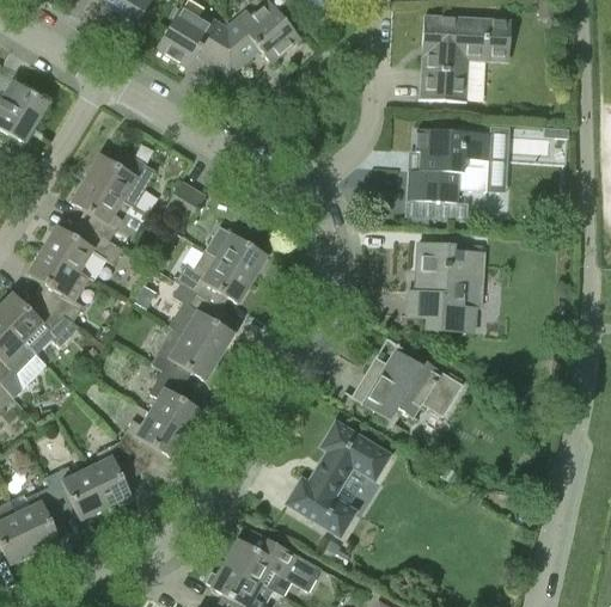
[(107,0),(98,12),(132,32),(151,0),(107,0)]
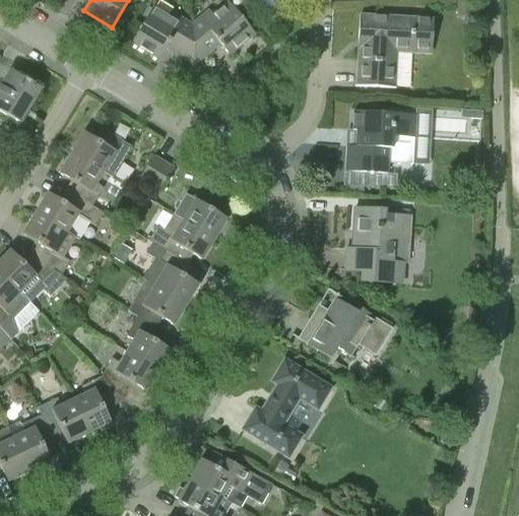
[(196,61),(221,41),(231,52),(256,30),(231,0),(229,0),(214,11),(210,7),(193,21),(195,55),(196,61)]
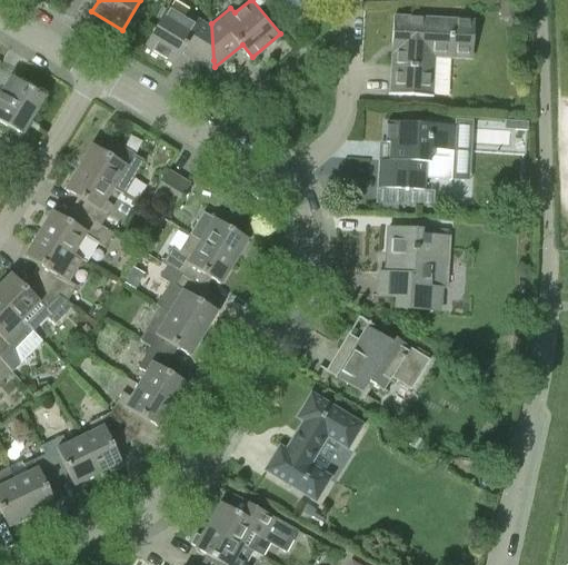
[(215,67),(213,60),(211,23),(190,10),(187,17),(168,6),(145,43),(176,62),(185,49),(215,67)]
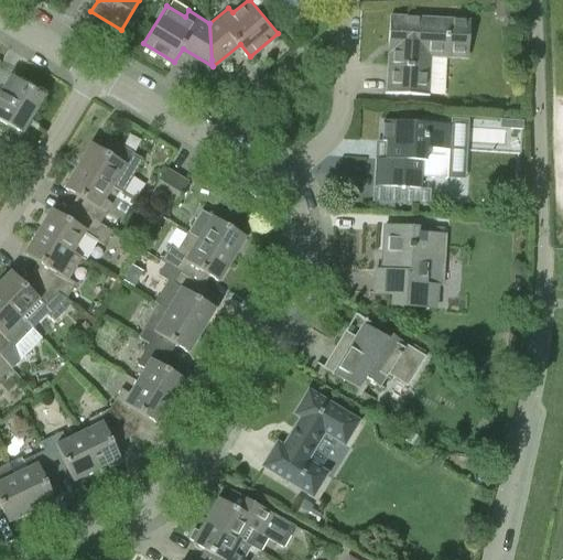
[(397,39),(393,90),(430,93),(432,62),(431,62),(432,39),(452,40),(451,49),(469,50),(472,17),(404,13),(403,25),(390,25),(390,38),(397,39)]
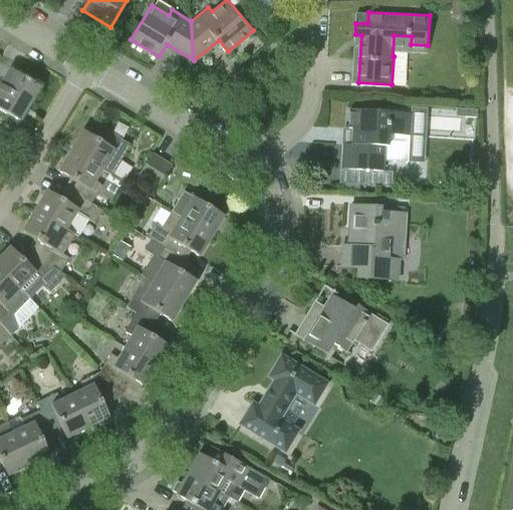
[(0,85),(0,105),(20,118),(41,83),(16,68),(4,88),(0,85)]
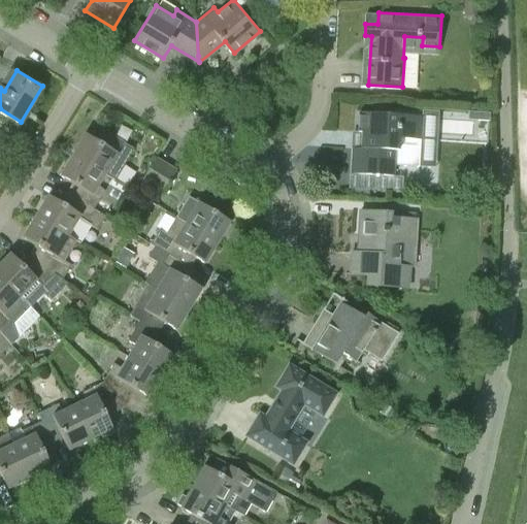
[(354,145),(352,171),(393,173),(395,148),(399,148),(400,136),(421,137),(423,113),(360,110),(359,129),(363,130),(362,145),(354,145)]
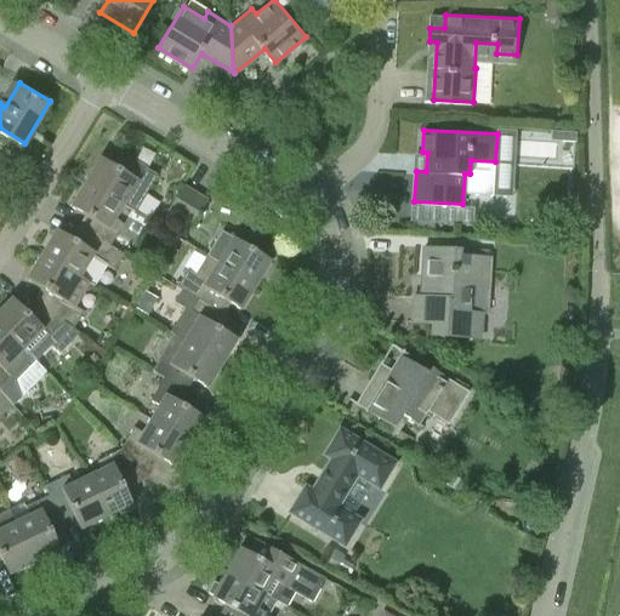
[(85,180),(125,203),(137,210),(159,174),(123,152),(115,165),(100,155),(85,180)]
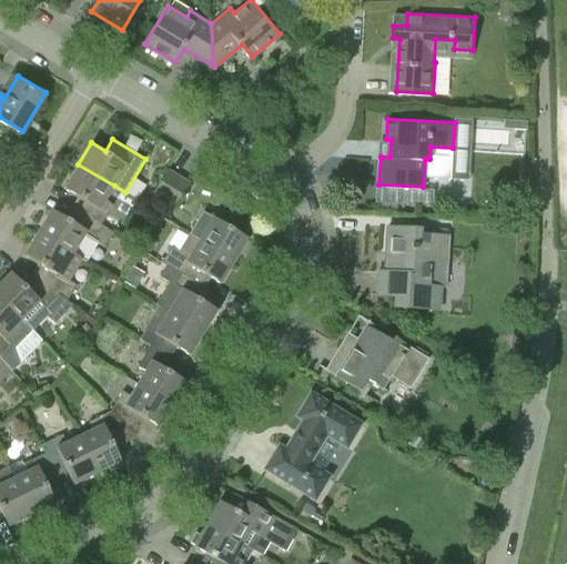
[(76,209),(114,231),(114,230),(102,222),(114,202),(107,198),(114,185),(78,164),(64,188),(82,198),(76,209)]
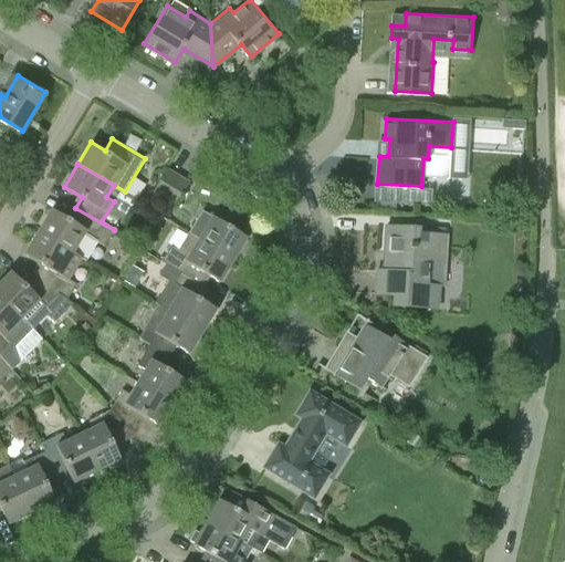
[(153,191),(164,198),(179,173),(168,165),(153,191)]
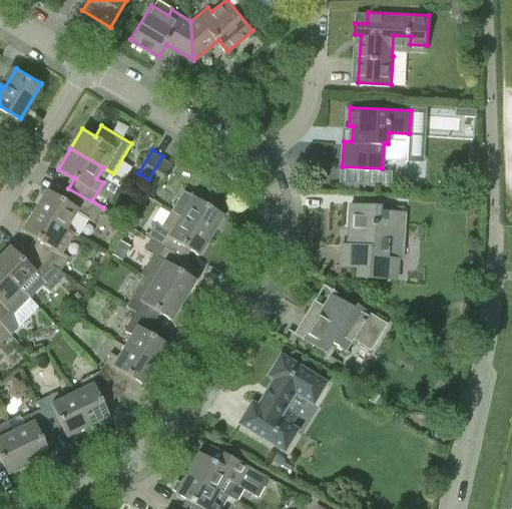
[(148,179),(158,186),(173,162),(162,156),(148,179)]
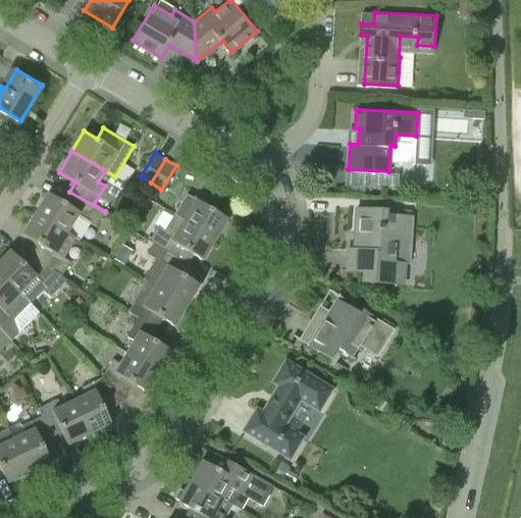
[(98,224),(105,212),(69,192),(64,201),(47,192),(35,212),(68,230),(75,219),(82,223),(86,217),(98,224)]
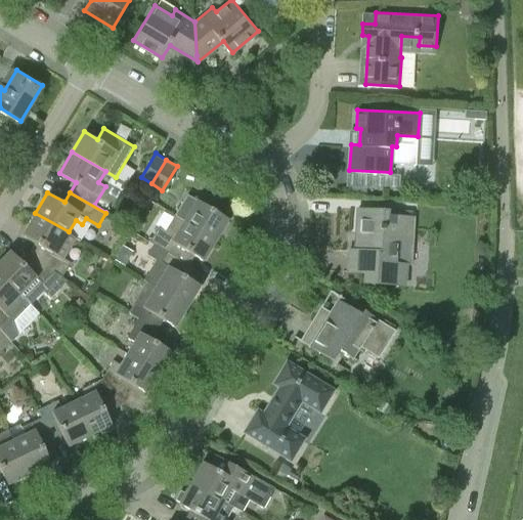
[(183,218),(216,239),(229,218),(189,193),(183,203),(180,201),(174,212),(183,218)]
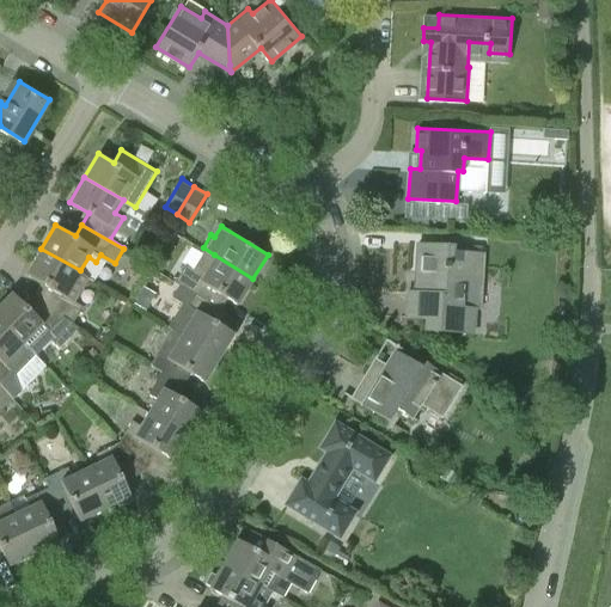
[(426,326),(476,330),(477,305),(464,304),(464,296),(463,296),(464,282),(465,282),(465,280),(483,281),(486,250),(463,249),(463,250),(453,250),(453,245),(417,243),(416,270),(421,270),(420,290),(408,290),(407,314),(427,316),(426,326)]
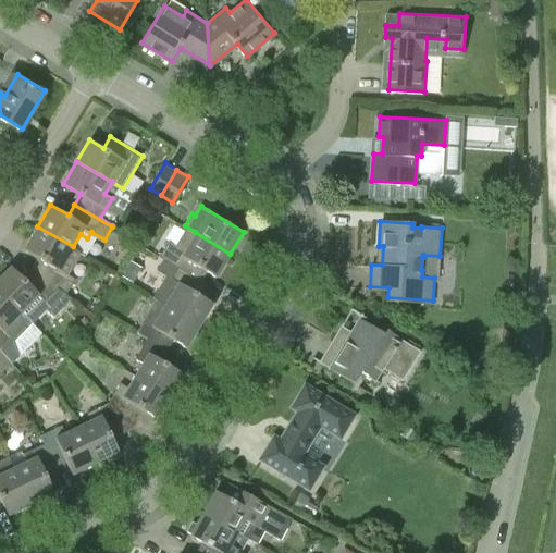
[(35,269),(59,286),(66,293),(76,278),(69,272),(82,252),(73,246),(37,226),(24,248),(41,259),(35,269)]
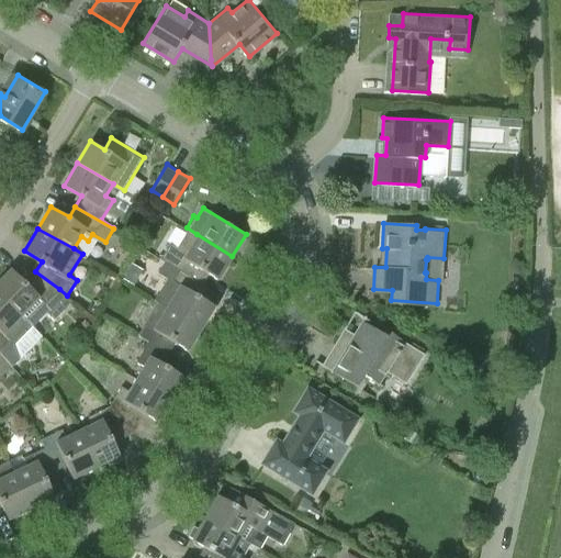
[(171,260),(197,275),(201,267),(219,278),(232,256),(197,234),(190,246),(182,242),(171,260)]
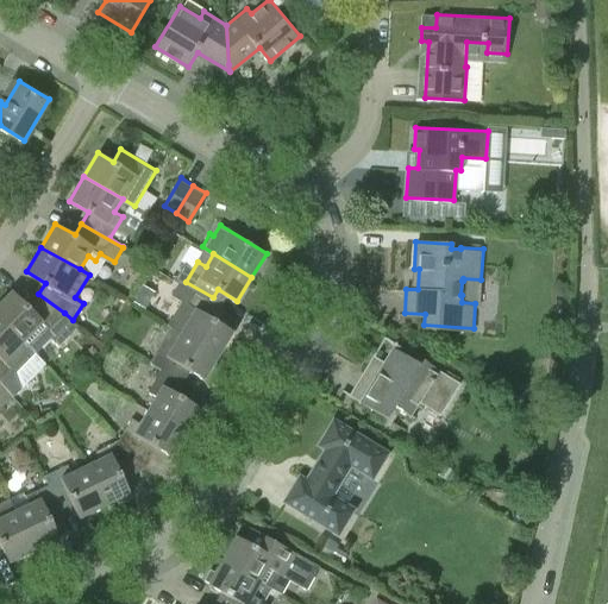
[(213,297),(186,282),(179,294),(189,300),(181,312),(189,316),(181,329),(219,353),(233,329),(214,318),(221,307),(211,300),(213,297)]
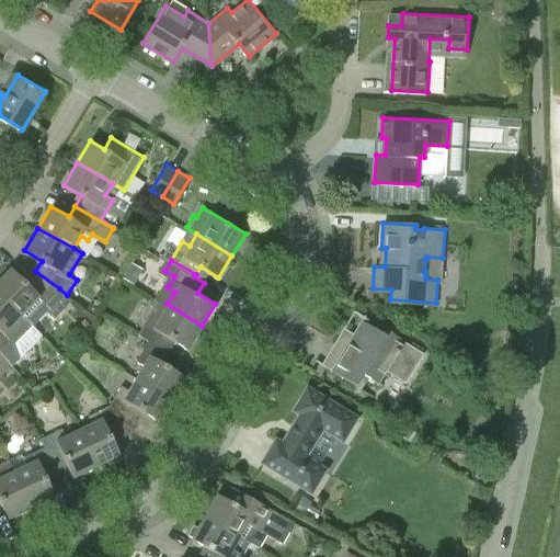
[(0,277),(0,291),(23,314),(33,304),(38,309),(59,288),(35,271),(26,281),(12,265),(0,277)]
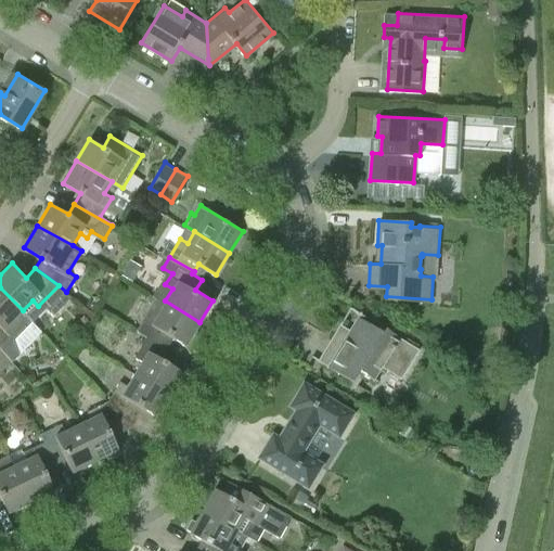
[(0,345),(13,360),(25,347),(16,338),(33,320),(23,310),(0,287),(0,345)]
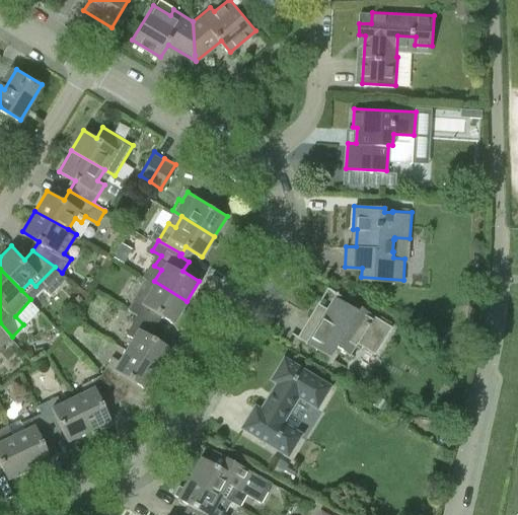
[(173,321),(187,301),(154,281),(147,293),(141,289),(129,307),(138,313),(151,321),(157,312),(173,321)]
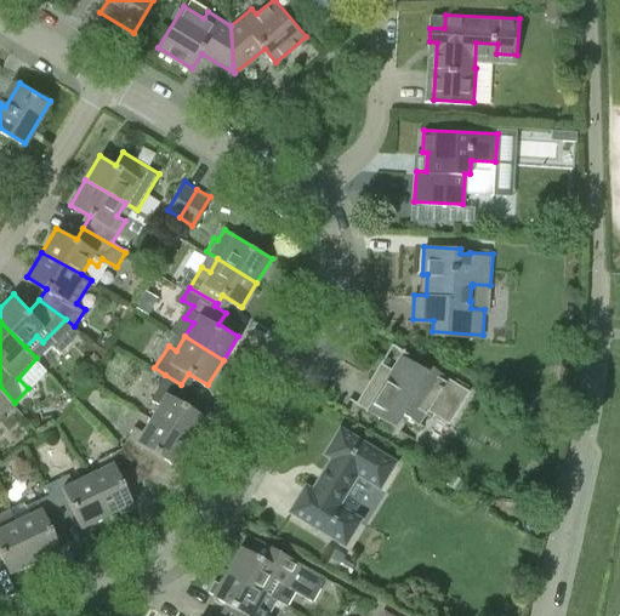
[(356,401),(394,426),(403,412),(420,422),(428,409),(449,422),(470,389),(432,365),(428,370),(400,352),(387,374),(376,368),(356,401)]
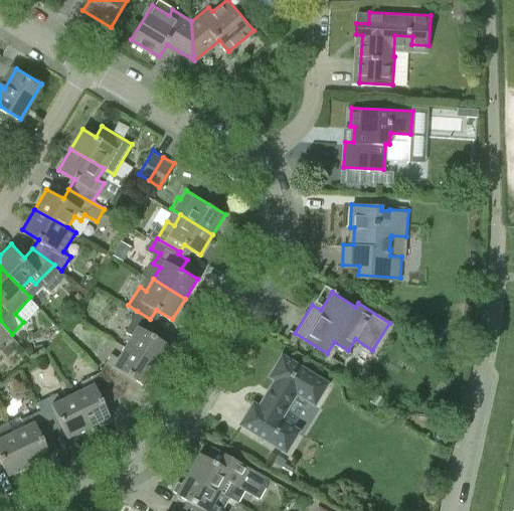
[(150,319),(137,311),(125,330),(132,334),(126,343),(157,363),(169,343),(153,333),(159,324),(150,319)]
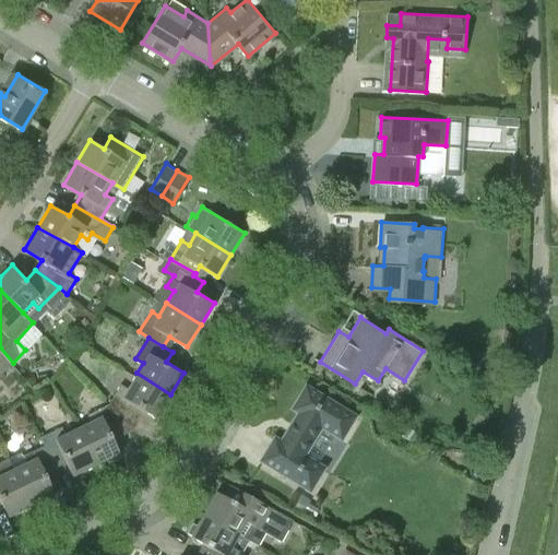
[(0,373),(13,363),(0,347),(0,373)]
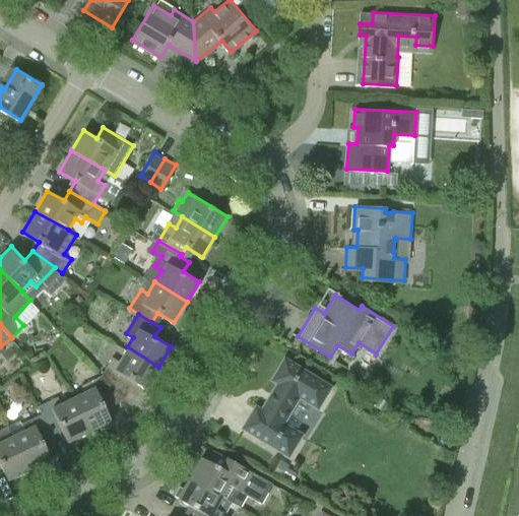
[(146,388),(158,367),(127,346),(119,359),(113,356),(102,373),(120,394),(129,378),(146,388)]
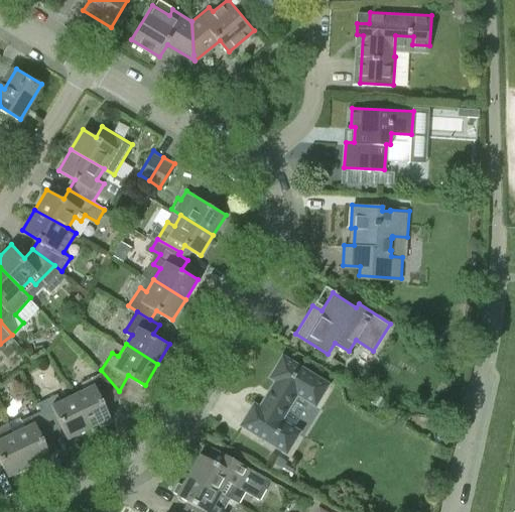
[(241,423),(288,452),(302,429),(292,423),(306,400),(316,406),(331,383),(283,354),(270,376),(276,379),(260,405),(254,402),(241,423)]
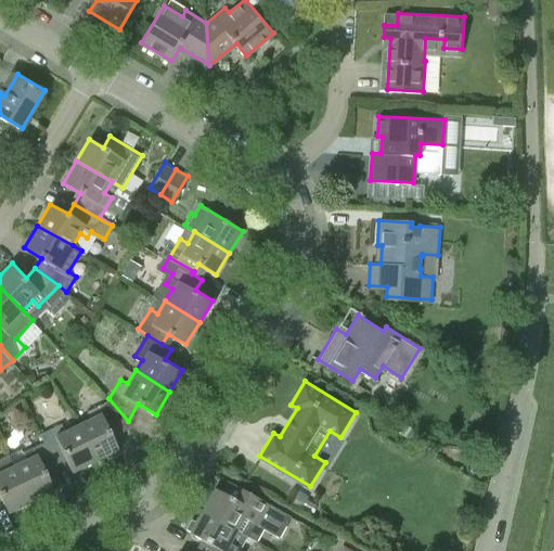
[(128,421),(108,398),(87,409),(91,417),(78,423),(95,459),(119,448),(110,430),(128,421)]
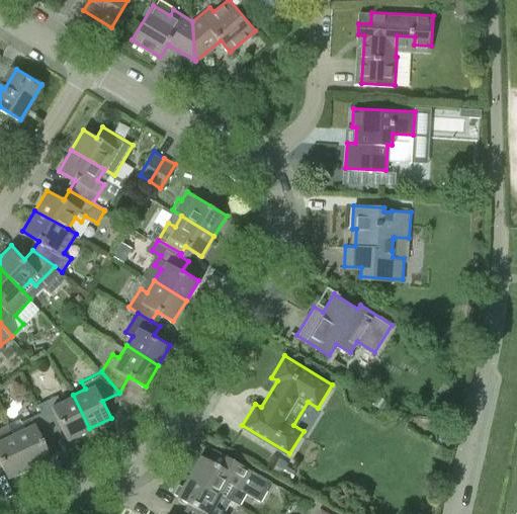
[(68,439),(89,428),(73,395),(61,401),(58,394),(45,400),(57,423),(60,422),(68,439)]
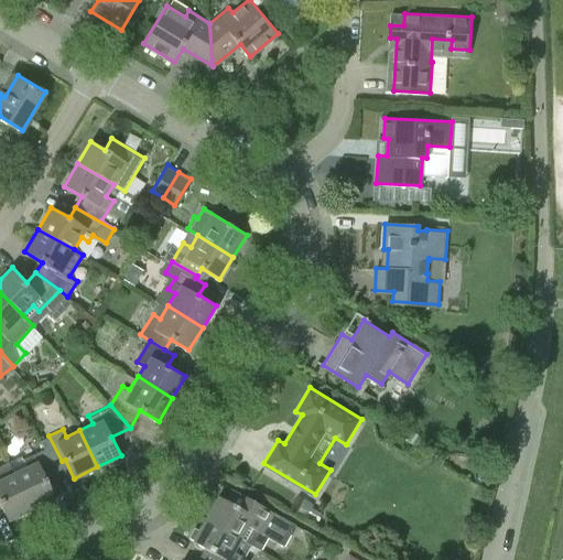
[(58,473),(54,464),(45,447),(23,458),(28,465),(14,471),(33,508),(56,496),(47,477),(58,473)]
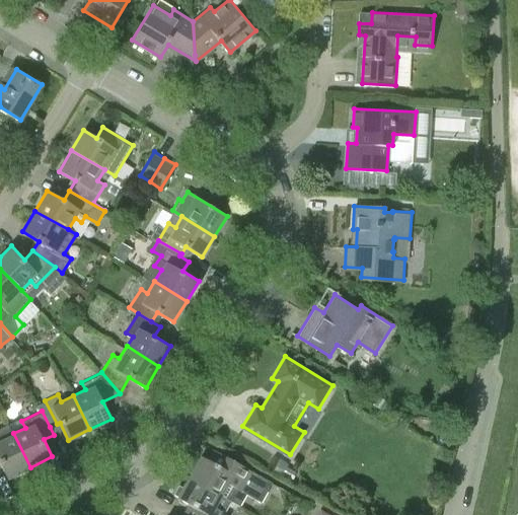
[(0,460),(8,477),(30,467),(13,433),(8,423),(0,427),(0,460)]
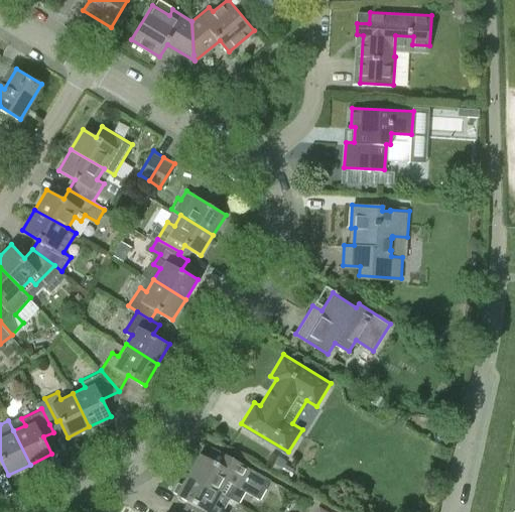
[(260,498),(271,478),(213,445),(207,456),(201,453),(188,473),(222,491),(239,502),(246,490),(260,498)]
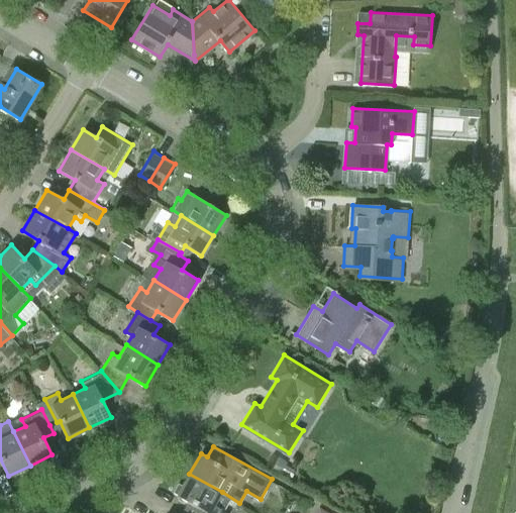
[(287,472),(279,468),(285,457),(278,453),(269,467),(285,477),(287,472)]
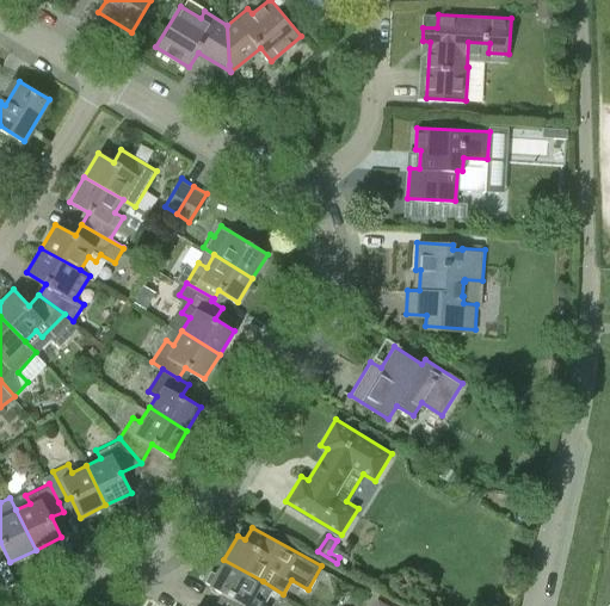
[(223,605),(269,605),(271,605),(254,595),(263,581),(223,560),(210,585),(229,595),(223,605)]
